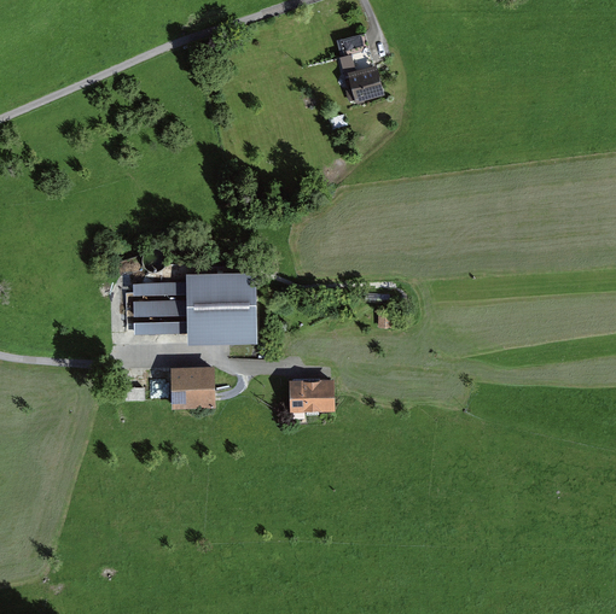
[(377,70),(364,34),(338,44),(343,59),(340,60),(346,80),(348,79),(377,70)]
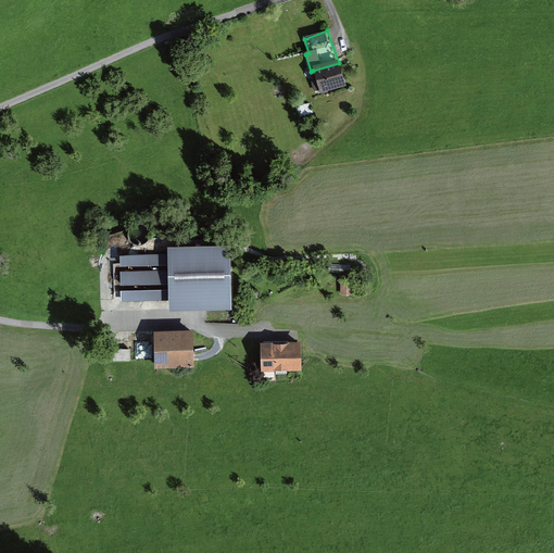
[(339,63),(313,71),(318,86),(315,87),(317,93),(327,90),(328,93),(336,91),(335,88),(347,84),(339,63)]
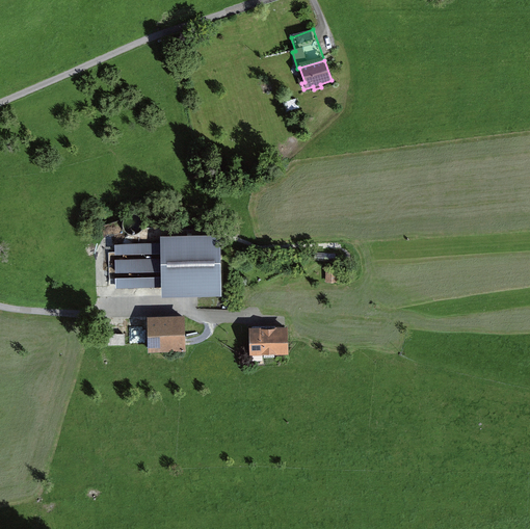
[(222,295),(221,239),(169,239),(169,244),(120,243),(120,256),(169,257),(169,261),(120,260),(120,273),(169,273),(169,278),(120,276),(120,288),(169,289),(169,295),(222,295)]
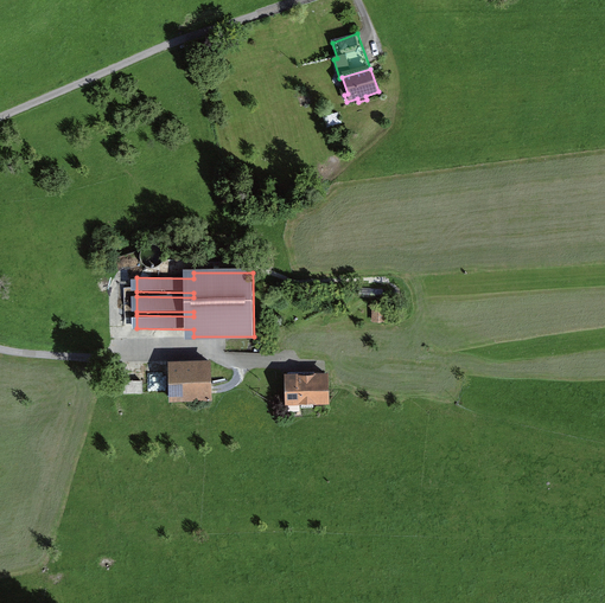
[(356,290),(355,300),(383,301),(383,293),(356,290)]
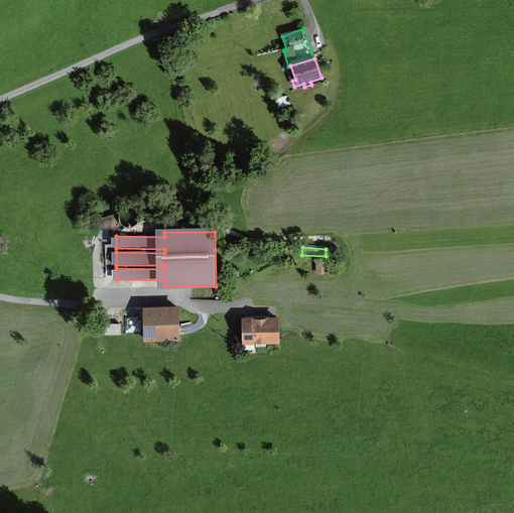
[(325,266),(314,266),(314,276),(325,276),(325,266)]
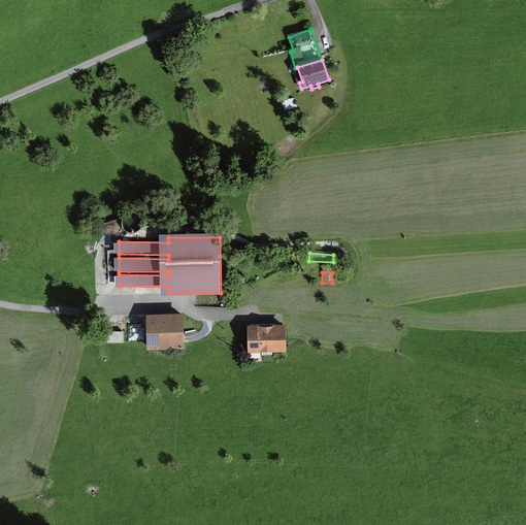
[(182,318),(142,320),(144,345),(144,350),(184,347),(182,318)]
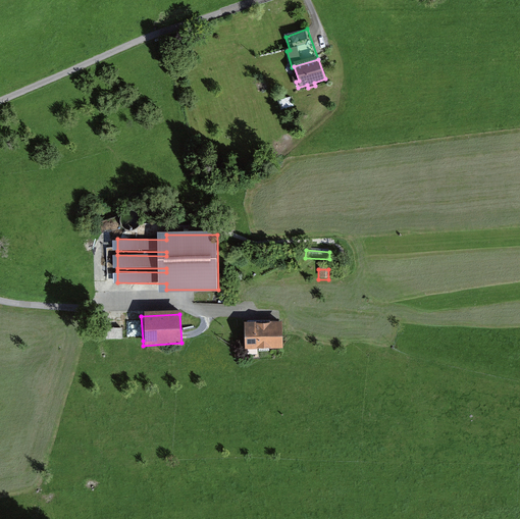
[(281,325),(243,328),(244,350),(282,347),(281,325)]
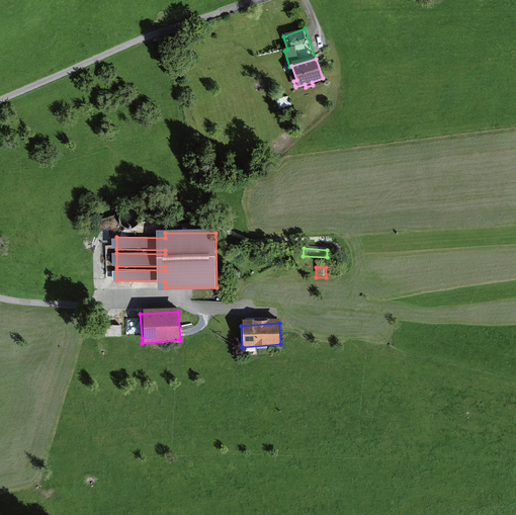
All buildings are outlined.
